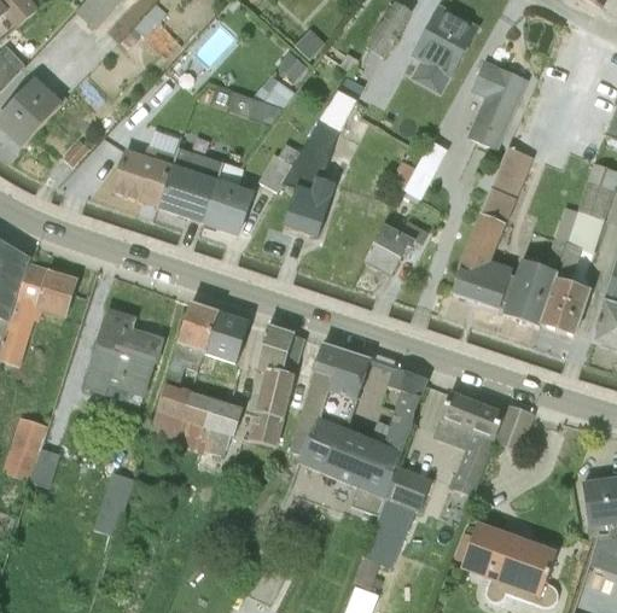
[(0,0),(0,5),(5,13),(16,27),(39,7),(33,0),(0,0)]
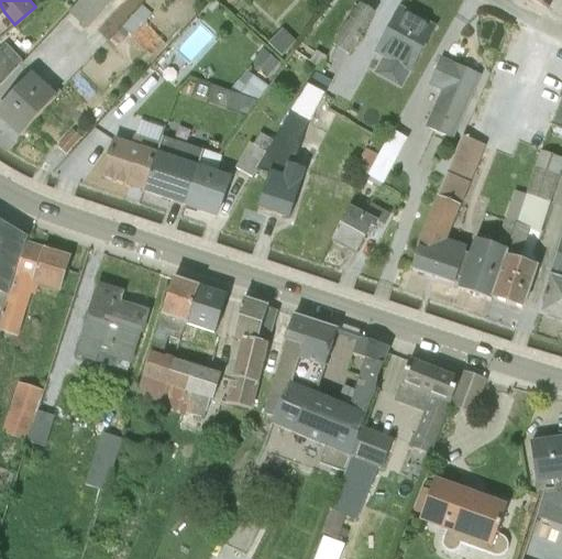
[(78,0),(68,10),(85,25),(108,0),(78,0)]
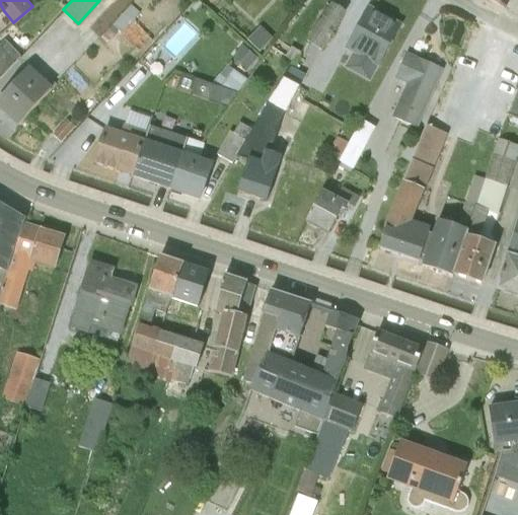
[(132,2),(99,38),(105,44),(120,28),(134,45),(135,44),(142,51),(153,38),(134,16),(140,9),(132,2)]
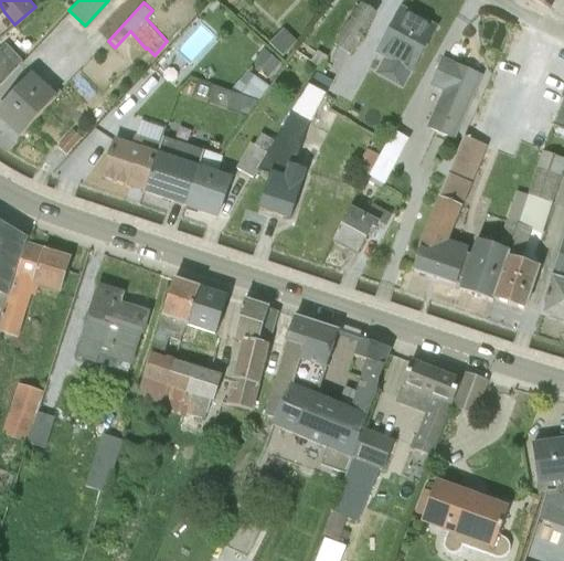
[(362,2),(334,43),(350,53),(376,11),(362,2)]
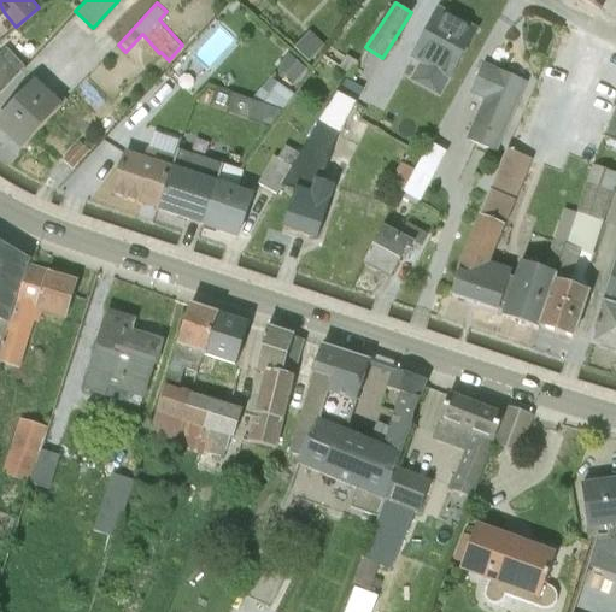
[(418,60),(410,77),(439,94),(476,27),(440,6),(412,57),(418,60)]
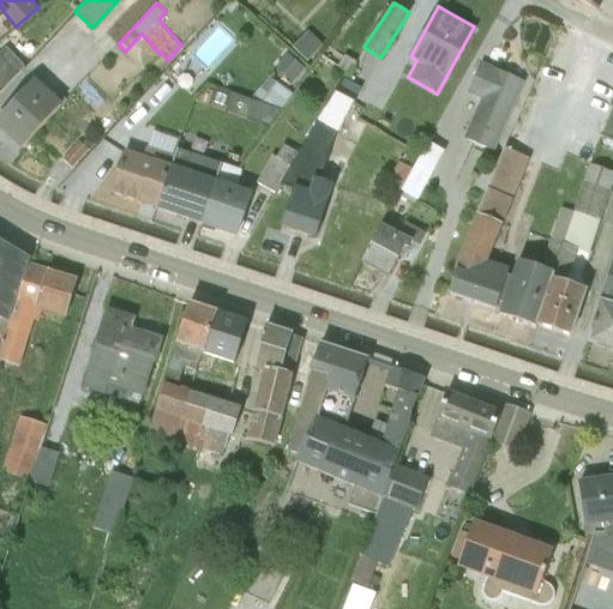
[(308,28),(293,44),(308,59),(324,42),(308,28)]
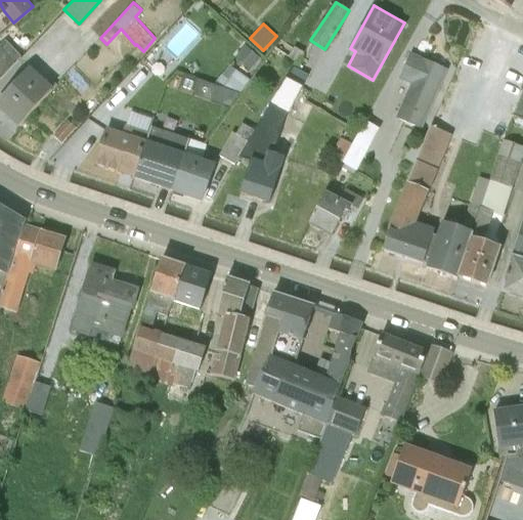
[(0,78),(23,54),(5,38),(0,42),(0,78)]
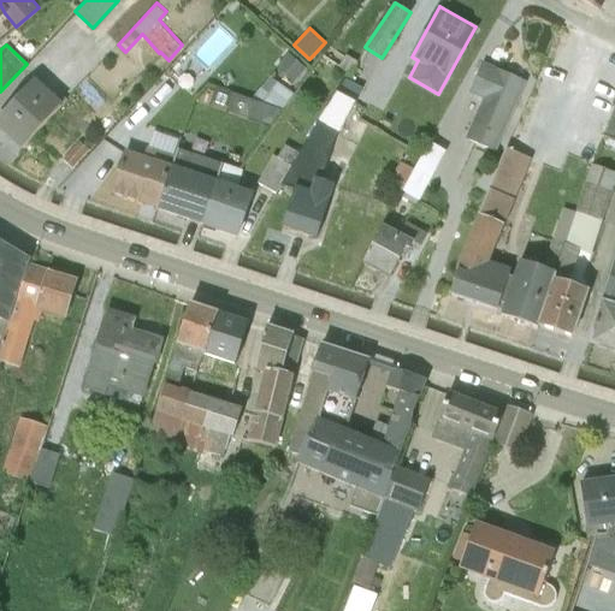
[(289,51),(276,65),(294,82),(308,66),(289,51)]
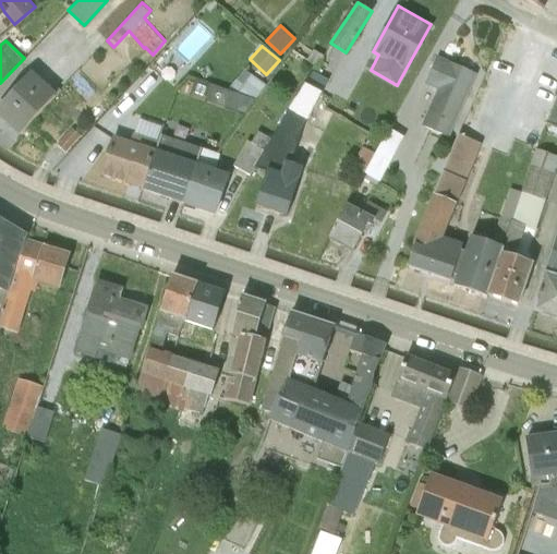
[(437,87),(421,123),(448,135),(475,72),(438,56),(426,83),(437,87)]
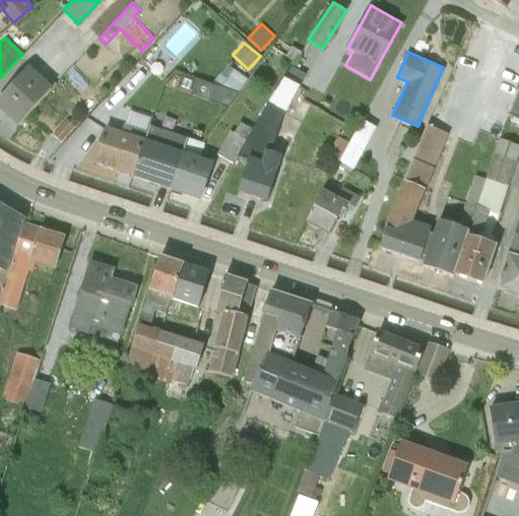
[(216,77),(238,90),(239,91),(249,78),(229,63),(216,77)]
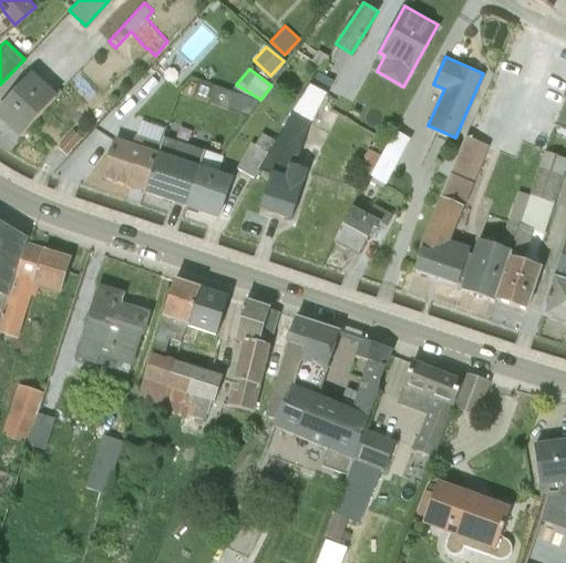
[(33,71),(0,108),(0,113),(22,133),(58,94),(33,71)]
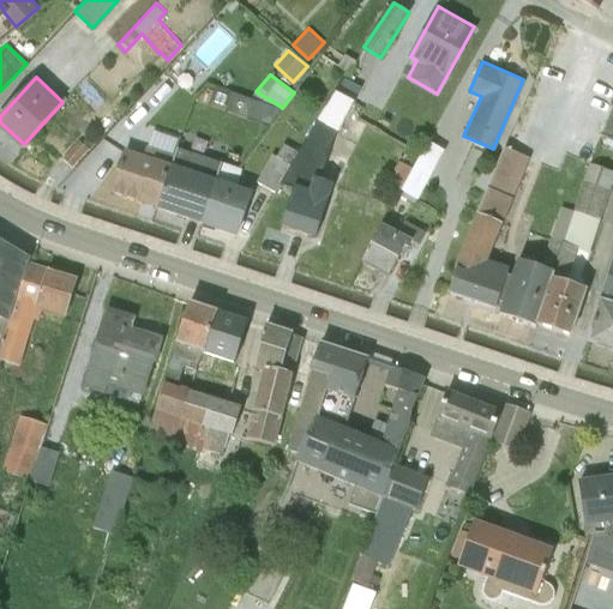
[(335,91),(354,101),(361,85),(344,77),(335,91)]
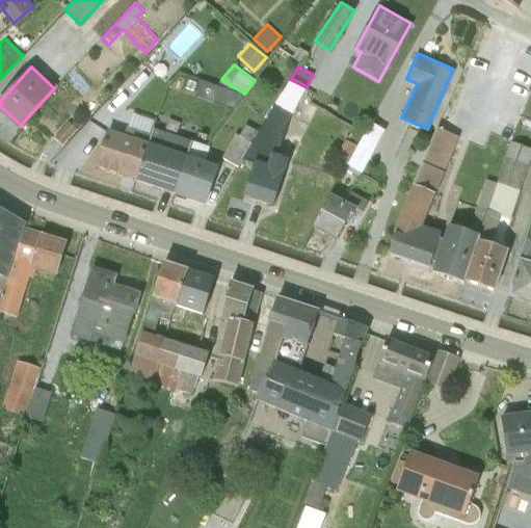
[(234,106),(243,93),(202,78),(196,95),(234,106)]
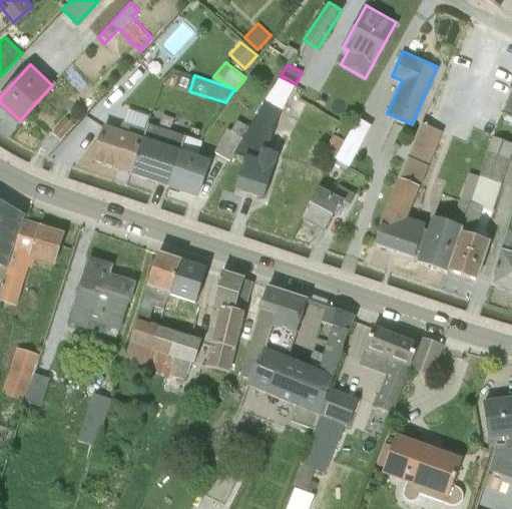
[(250,125),(234,152),(245,156),(235,186),(264,195),(273,166),(282,168),(285,157),(291,159),(294,149),(296,149),(297,144),(299,144),(301,140),(291,136),(295,128),(290,126),(292,123),(280,117),(296,84),(280,76),(250,125)]
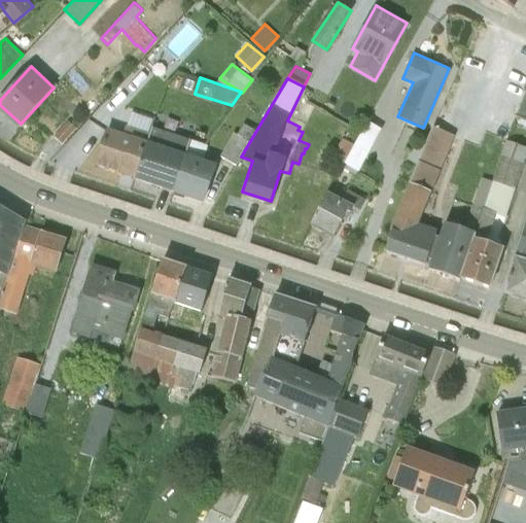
[(136,176),(152,126),(153,120),(131,112),(127,124),(126,123),(123,132),(108,127),(101,149),(108,151),(103,166),(136,176)]
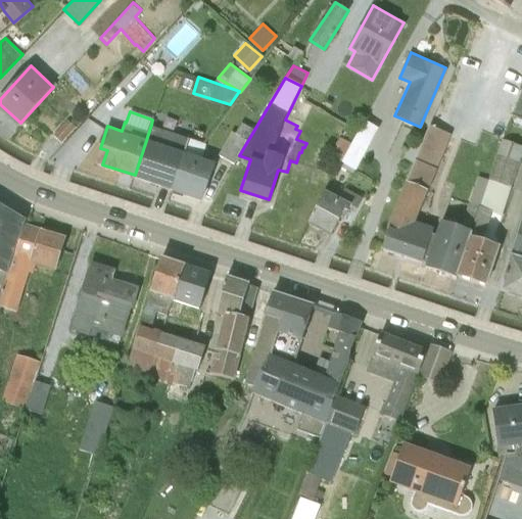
[(68,118),(54,133),(61,140),(76,125),(68,118)]
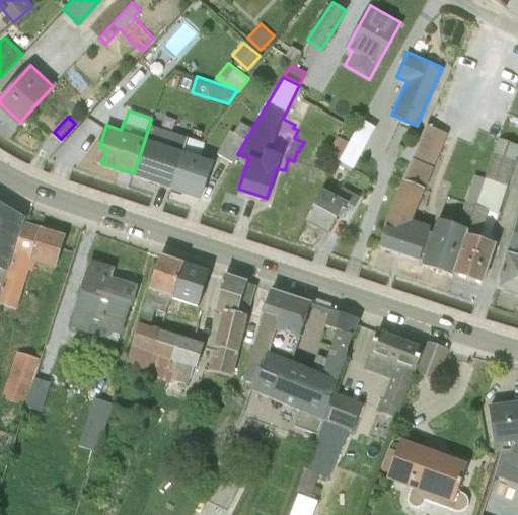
[(350,140),(339,159),(353,167),(376,126),(362,117),(350,140)]
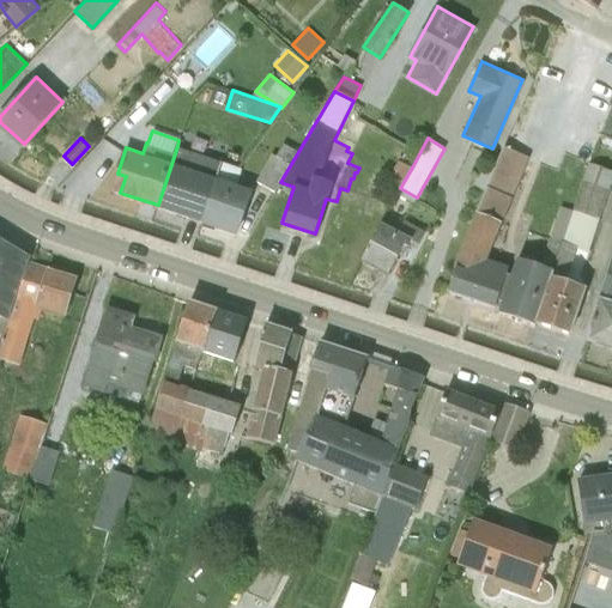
[(280,182),(300,150),(285,141),(277,154),(272,152),(256,180),(274,190),(280,182)]
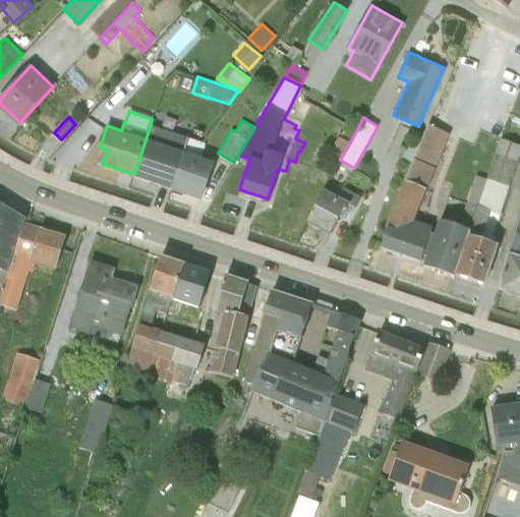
[(456,273),(487,178),(476,174),(457,225),(439,219),(434,233),(430,231),(432,226),(414,220),(450,132),(428,123),(405,179),(381,246),(421,260),(423,253),(427,255),(424,266),(455,276),(456,273)]
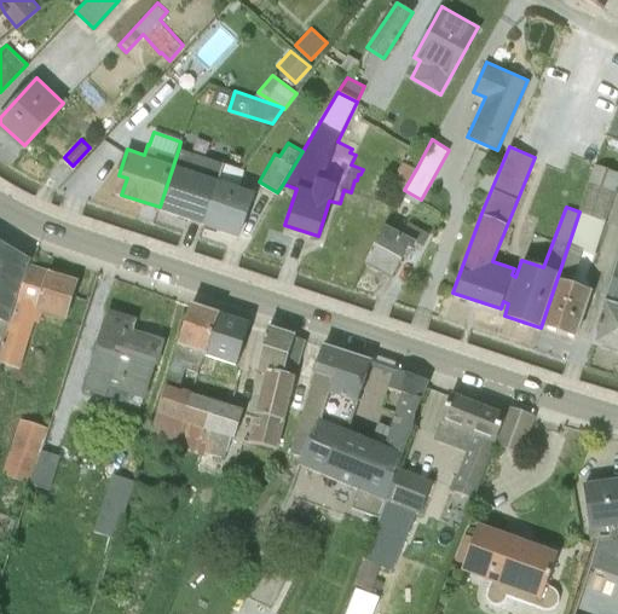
[(179,148),(160,207),(204,222),(225,162),(179,148)]
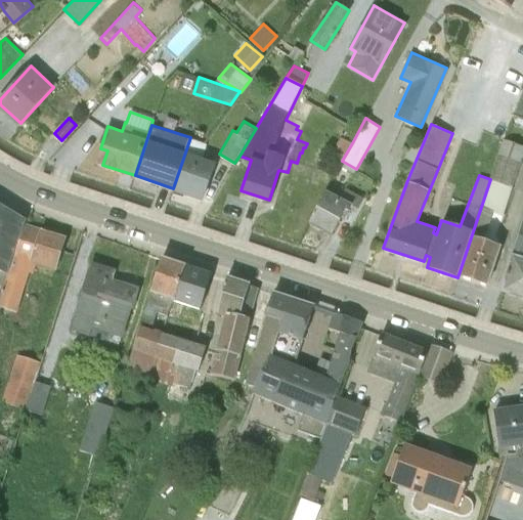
[(342,161),(353,141),(341,136),(331,155),(342,161)]
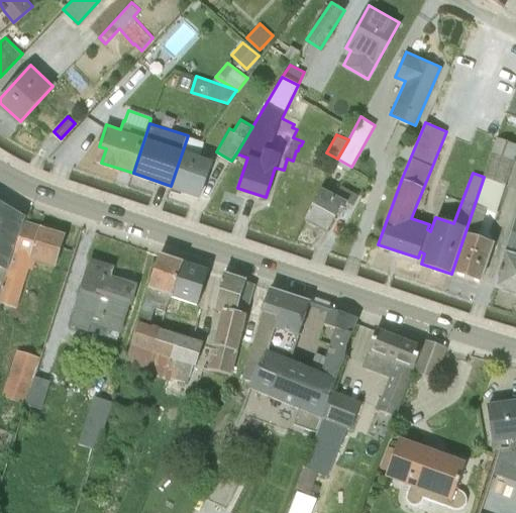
[(188,135),(171,186),(199,195),(211,160),(199,156),(204,140),(188,135)]
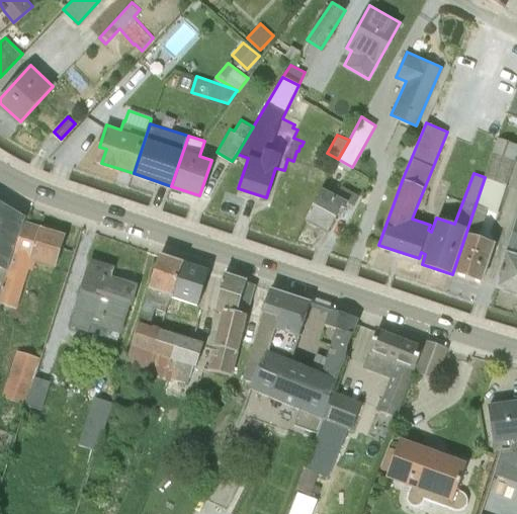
[(485,177),(453,271),(482,281),(495,242),(478,237),(488,208),(498,211),(516,154),(516,143),(498,136),(485,177)]
